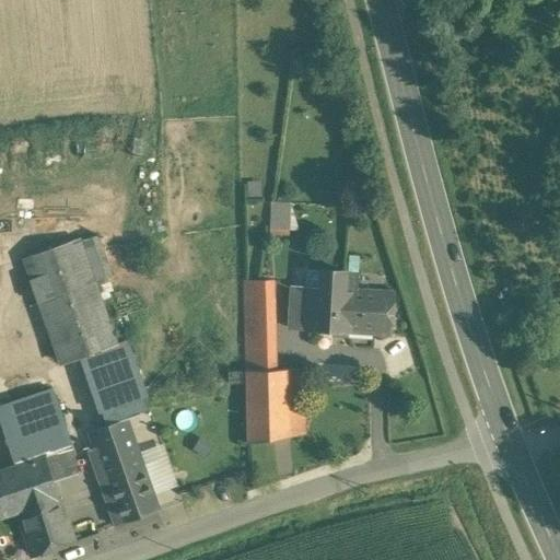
[(290,203),(272,201),(269,233),(287,234),(290,203)]
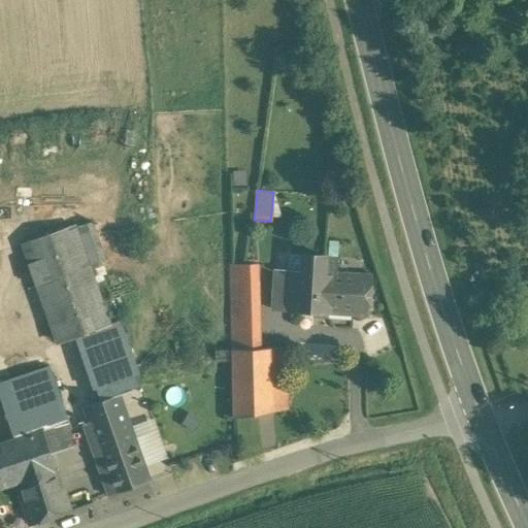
[(73,227),(23,244),(58,341),(108,324),(87,265),(105,259),(91,222),(73,227)]
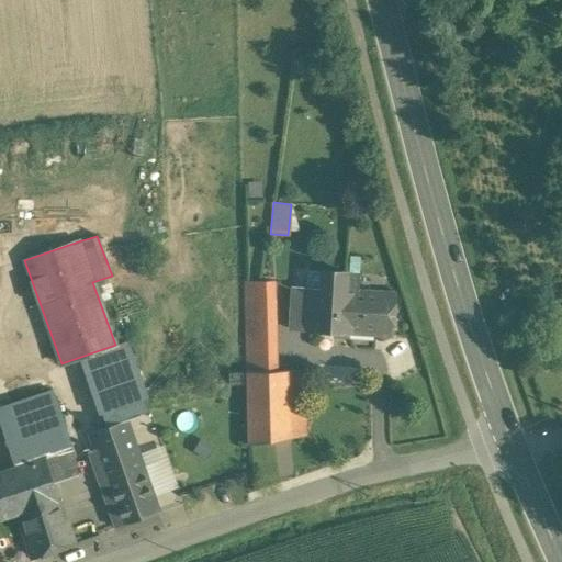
[(358,290),(345,289),(346,273),(323,271),(308,271),(307,289),(308,289),(307,327),(306,329),(334,332),(334,330),(348,332),(348,333),(392,336),(395,292),(358,290)]
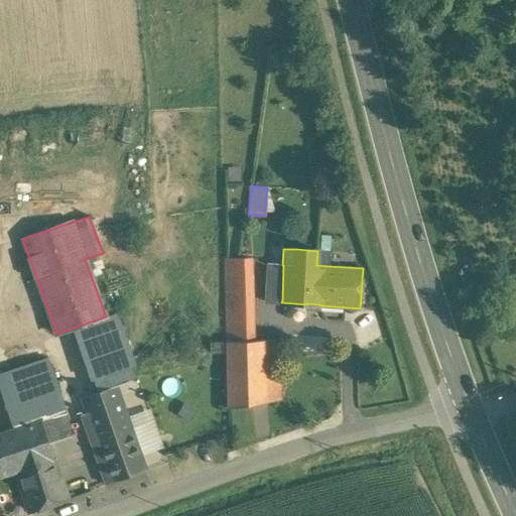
[(330,252),(317,251),(316,265),(329,266),(330,252)]
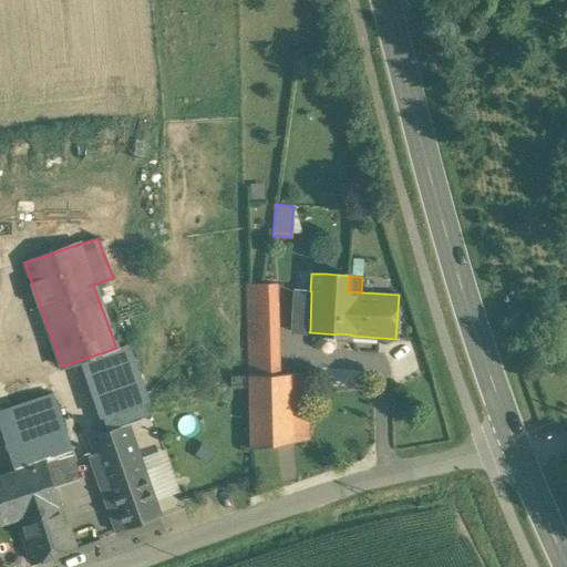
[(277,284),(246,284),(248,375),(279,374),(277,284)]
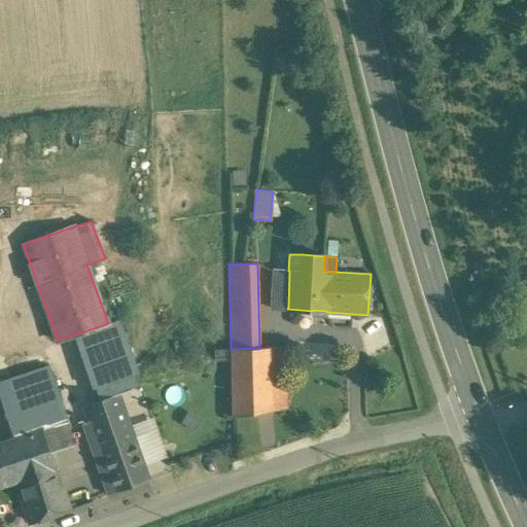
[(288,271),(274,270),(272,306),(288,307),(289,271),(288,271)]
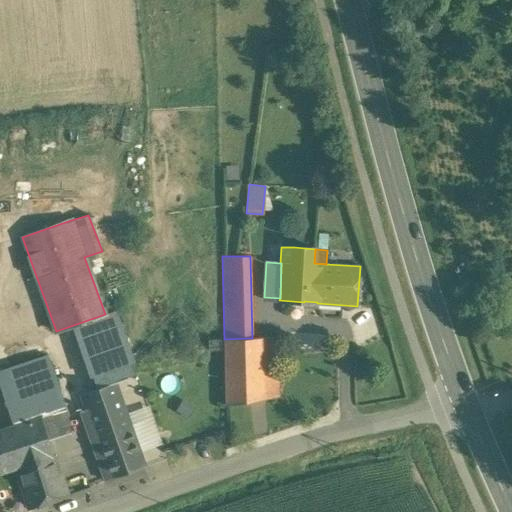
[(105,316),(80,324),(89,350),(114,341),(105,316)]
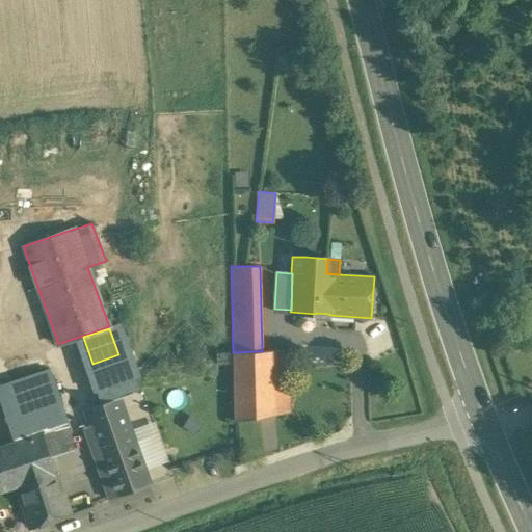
[(262,351),(233,352),(234,421),(289,413),(288,350),(262,351)]
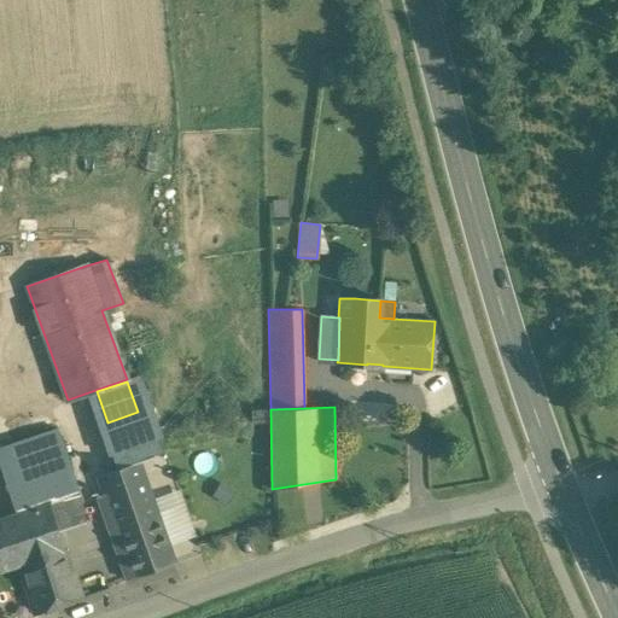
[(108,423),(106,423),(122,467),(138,462),(153,458),(138,412),(108,423)]
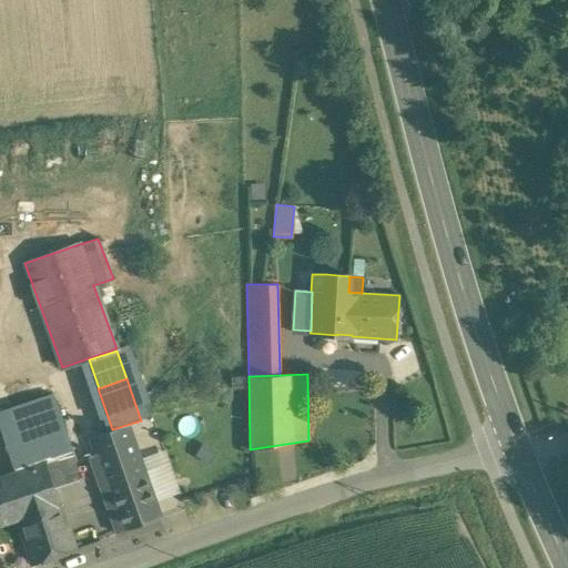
[(46,462),(46,463),(73,454),(53,394),(1,412),(21,470),(46,462)]
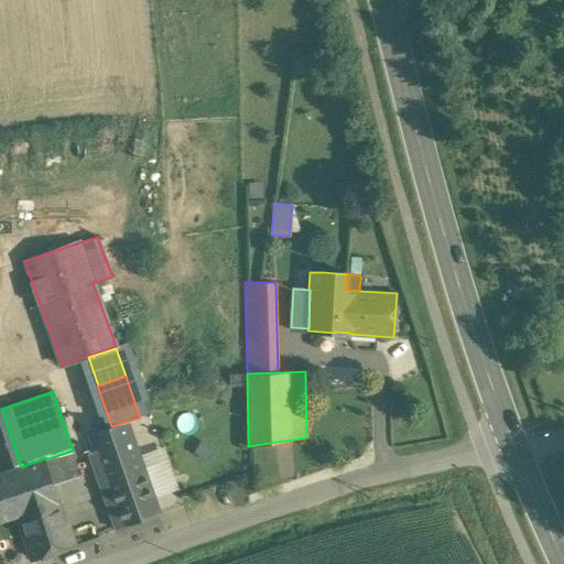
[(111,426),(90,434),(96,452),(88,454),(110,514),(106,517),(111,532),(158,514),(126,422),(111,426)]
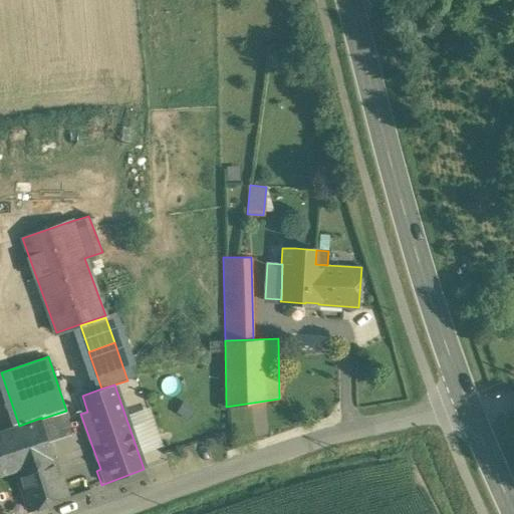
[(49,443),(71,436),(66,411),(41,419),(49,443)]
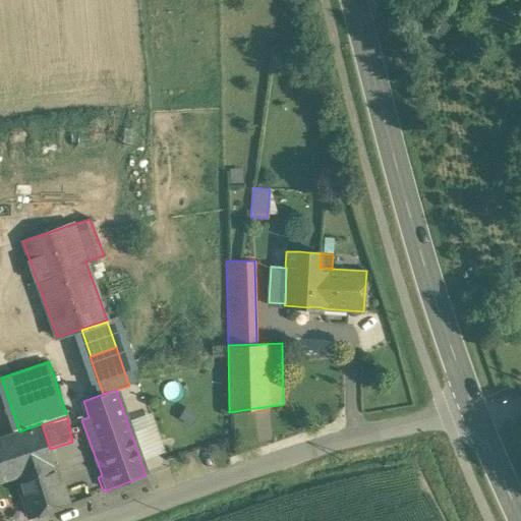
[(19,431),(0,437),(0,482),(17,477),(55,464),(50,449),(42,424),(42,423),(19,431)]
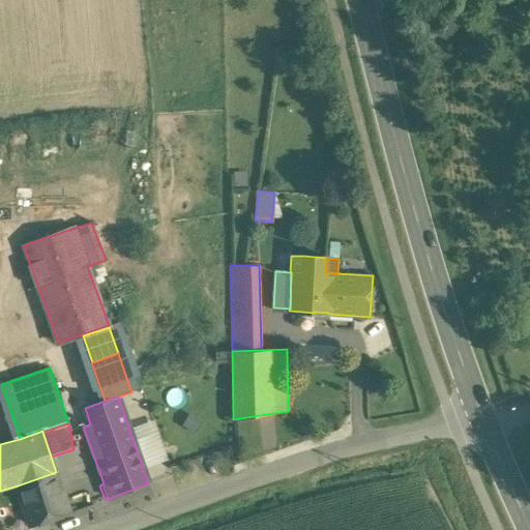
[(56,472),(18,486),(30,527),(68,512),(56,472)]
